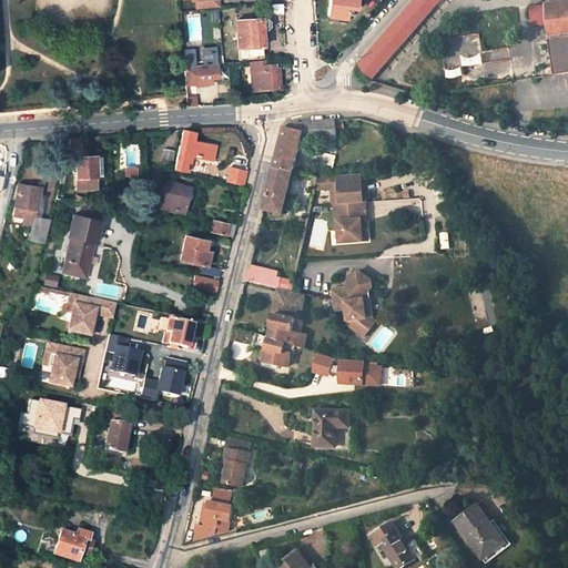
[(328,0),(327,18),(346,20),(348,9),(356,10),(357,0),(328,0)]
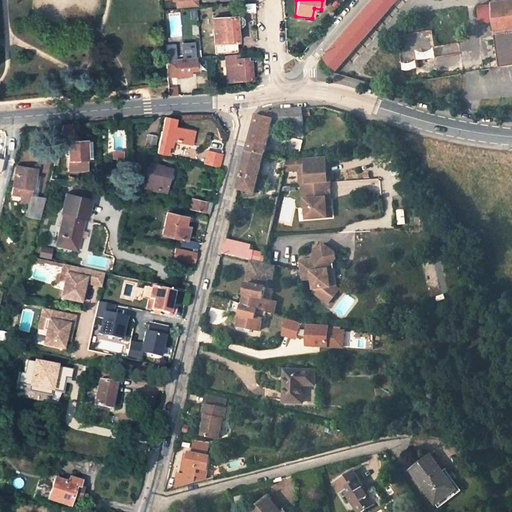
[(334,73),(397,0),(373,0),(322,58),(334,73)]
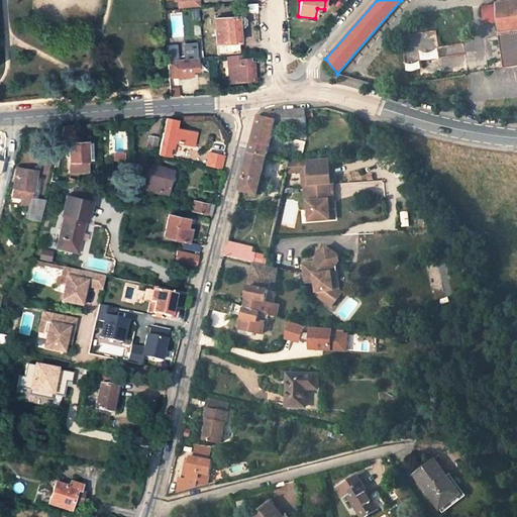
[(516,1),(496,4),(496,5),(499,22),(501,35),(499,35),(503,70),(516,68),(516,1)]
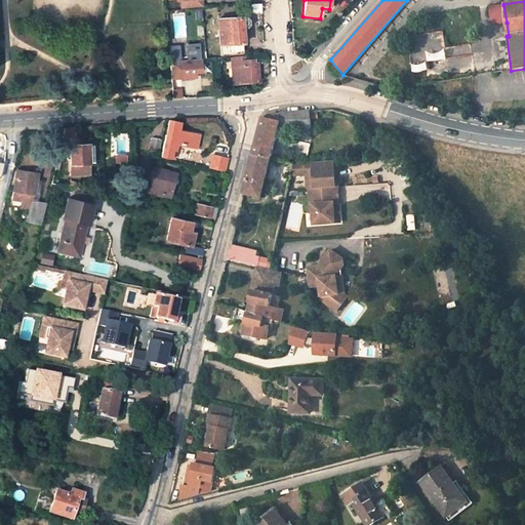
[(249,4),(250,14),(261,12),(260,3),(249,4)]
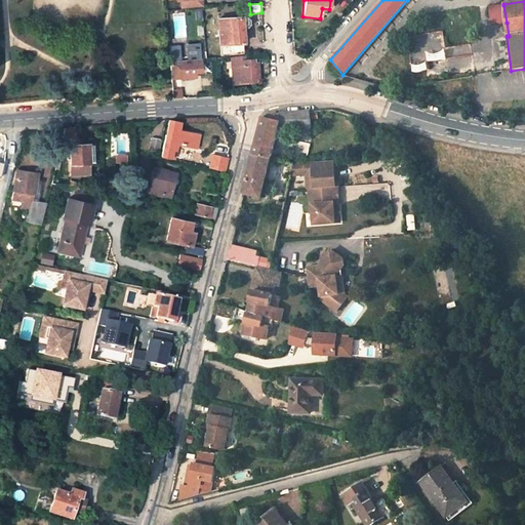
[(490,6),(492,25),(506,24),(507,23),(503,5),(503,4),(490,6)]
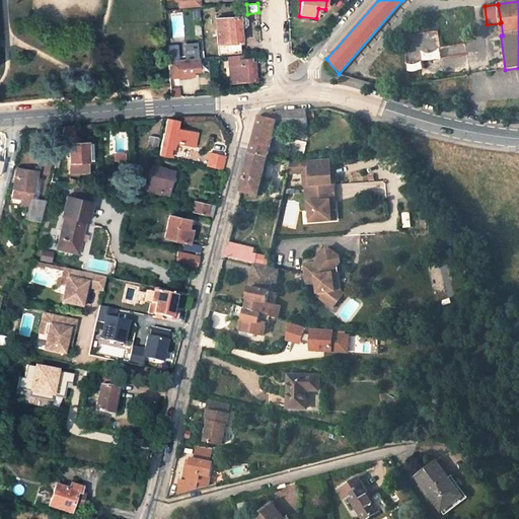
[(218,55),(241,52),(239,30),(239,26),(243,26),(246,23),(246,18),(244,17),(238,17),(238,16),(215,18),(218,55)]
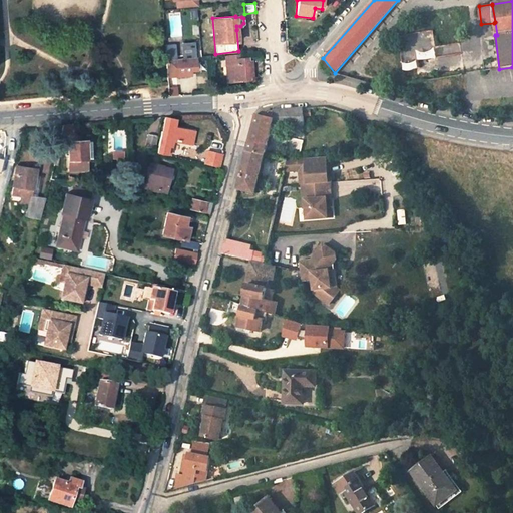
[(418,61),(462,54),(460,42),(437,46),(434,30),(398,36),(403,71),(420,68),(418,61)]
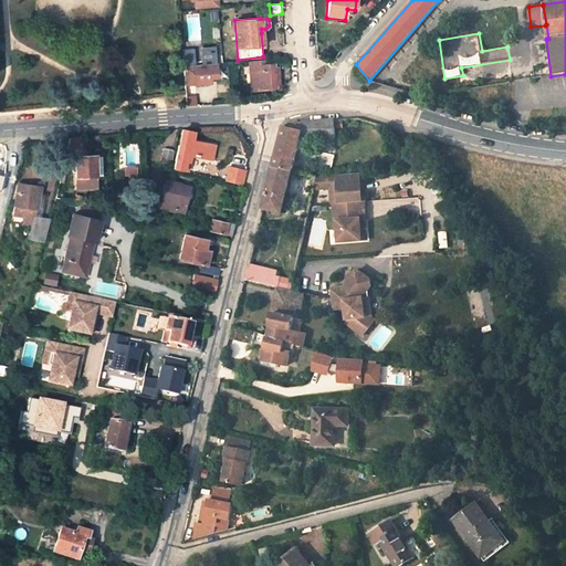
[(194,65),(192,51),(181,52),(182,66),(194,65)]
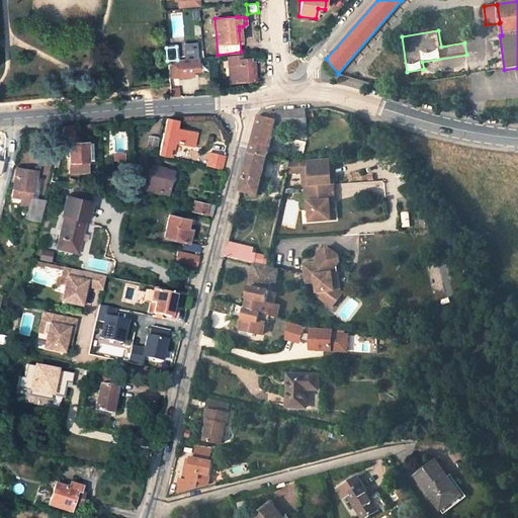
[(228,56),(230,83),(242,82),(253,81),(252,79),(252,62),(251,59),(240,60),(240,55),(228,56)]
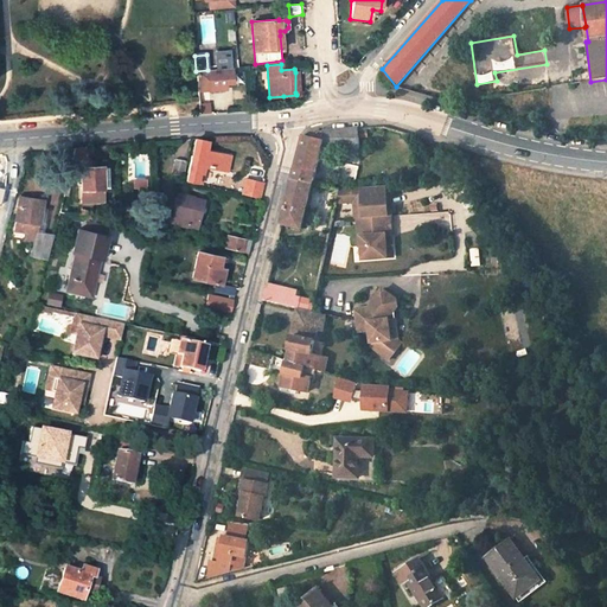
[(196,71),(197,91),(210,90),(225,89),(225,83),(232,83),(231,68),(208,70),(196,71)]
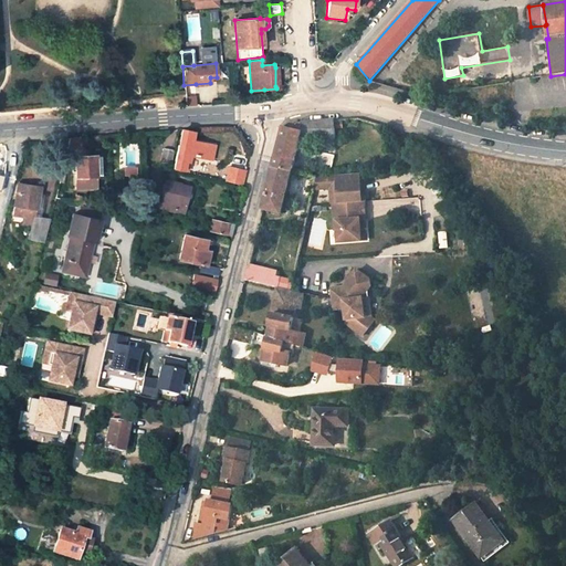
[(195,96),(185,97),(186,107),(196,106),(195,96)]
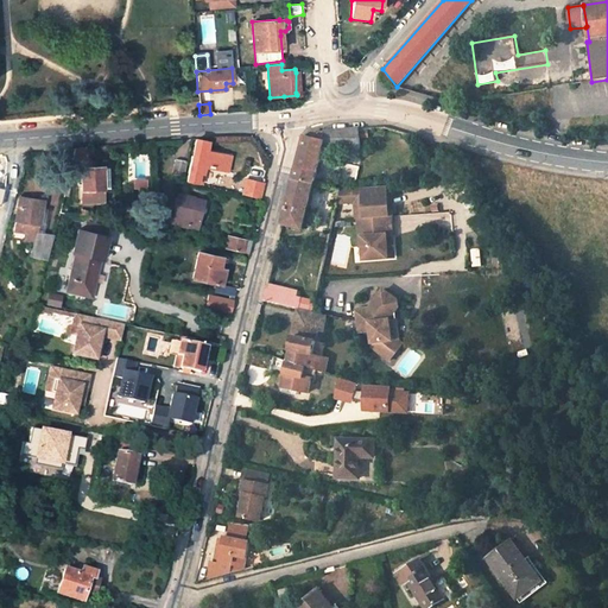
[(344,147),(360,149),(359,128),(344,130),(344,147)]
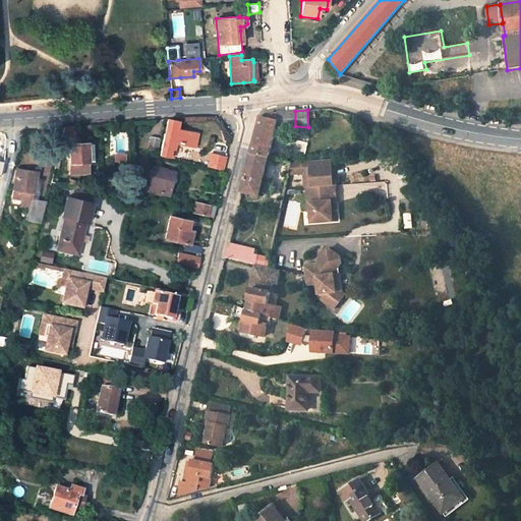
[(278,125),(295,126),(295,111),(284,112),(280,113),(278,125)]
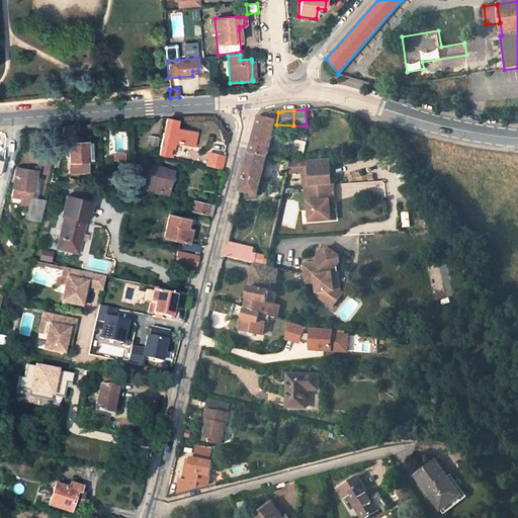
[(268,156),(276,124),(278,112),(271,112),(271,115),(265,113),(264,116),(260,115),(251,152),(268,156)]
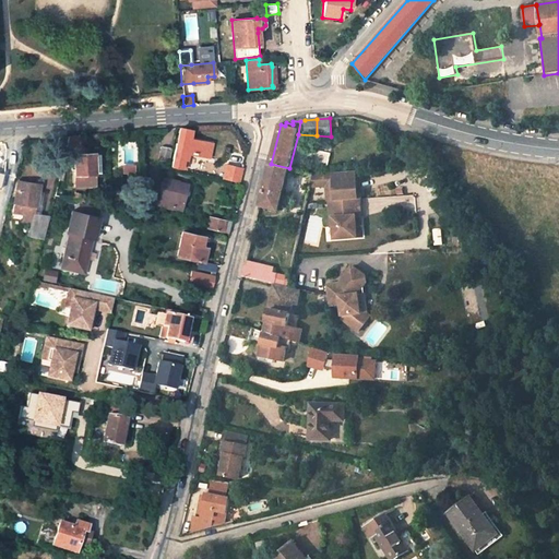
[(205,157),(207,144),(189,140),(191,131),(181,129),(177,146),(176,146),(171,167),(180,169),(183,153),(185,149),(192,150),(191,154),(205,157)]
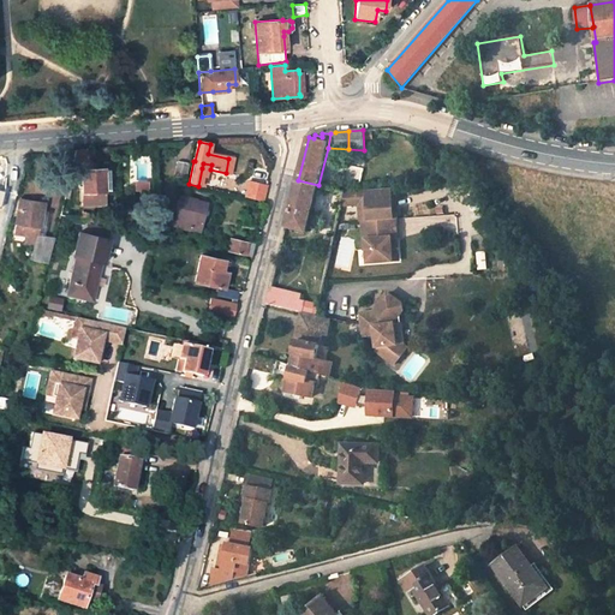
[(70,171),(82,171),(84,171),(90,149),(75,150),(70,171)]
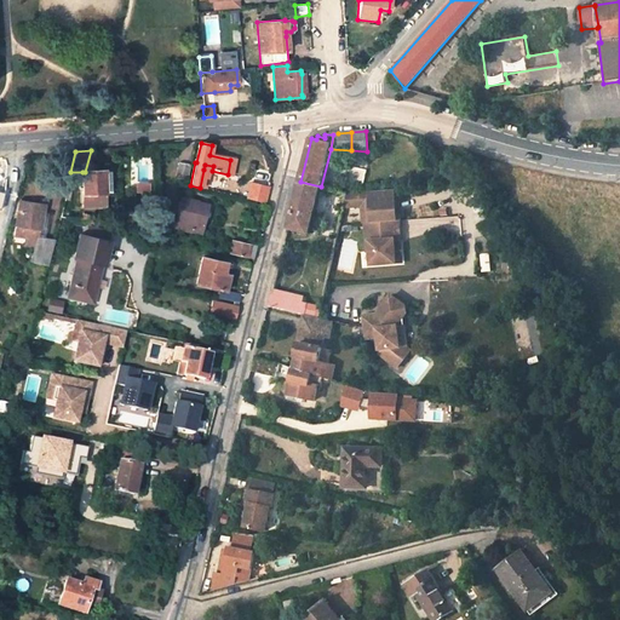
[(187,181),(189,165),(179,164),(177,179),(187,181)]
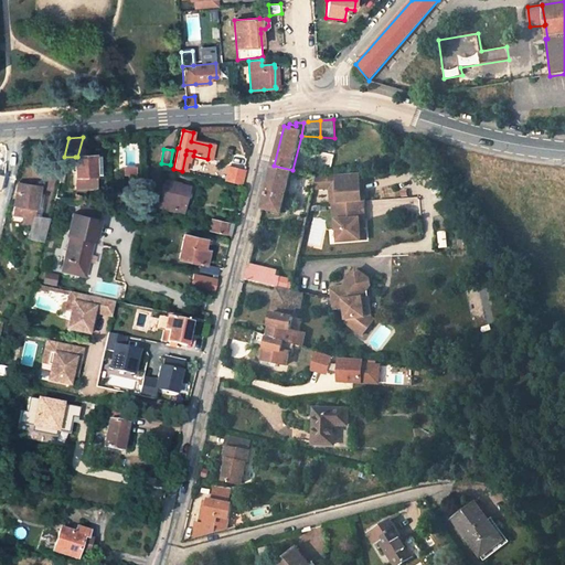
[(76,188),(96,188),(95,176),(100,176),(100,158),(95,158),(95,156),(77,157),(75,157),(76,188)]
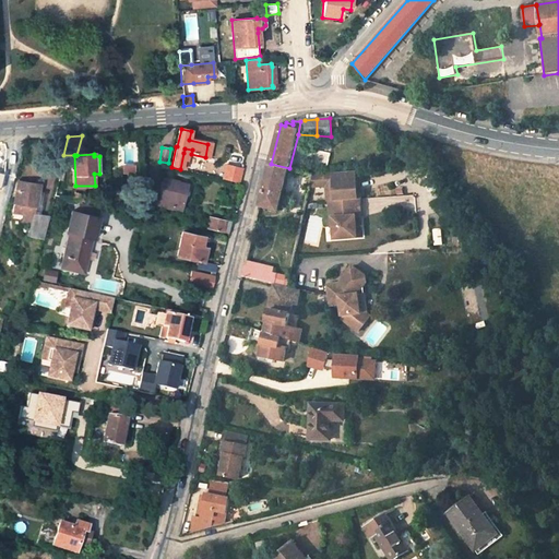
[(261,205),(280,210),(289,168),(271,164),(265,185),(261,205)]
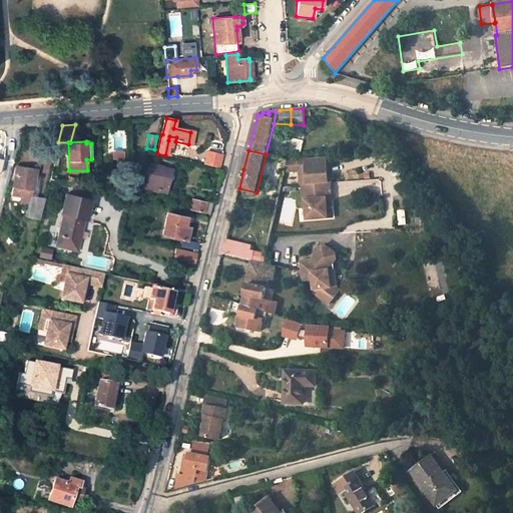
[(221,155),(212,153),(211,158),(207,157),(205,165),(218,168),(221,155)]
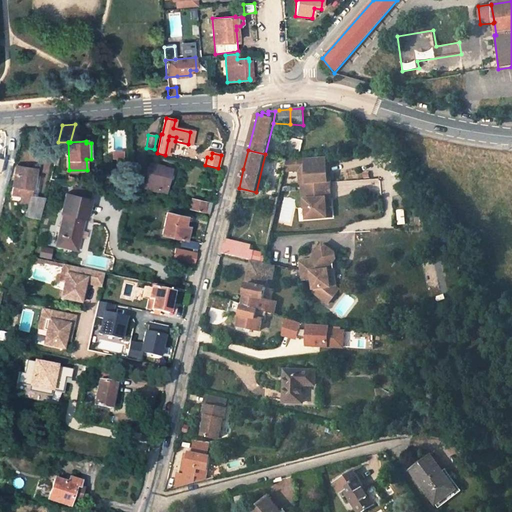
[(326,157),(286,160),(286,171),(299,169),(305,175),(306,183),(327,182),(326,157)]
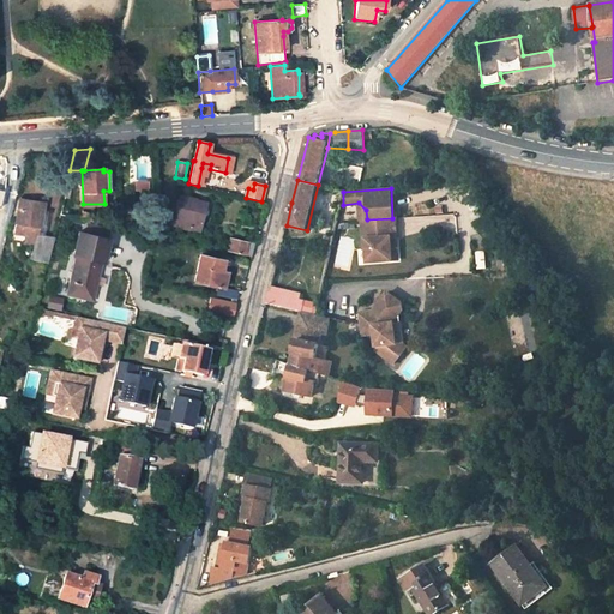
[(199,232),(206,203),(180,197),(173,226),(199,232)]
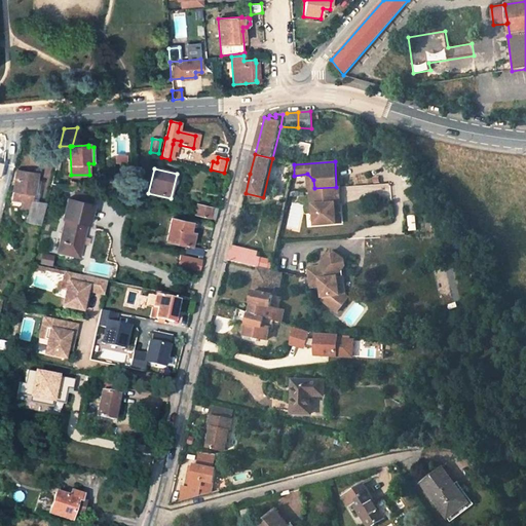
[(38,174),(17,171),(13,191),(23,192),(21,200),(20,208),(32,210),(34,202),(32,201),(34,195),(35,195),(36,183),(38,174)]
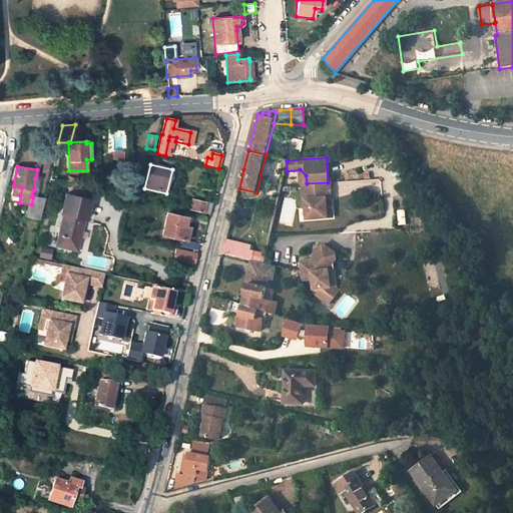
[(307,183),(302,184),(304,207),(306,207),(307,218),(327,216),(326,198),(331,197),(330,182),(328,182),(307,183)]
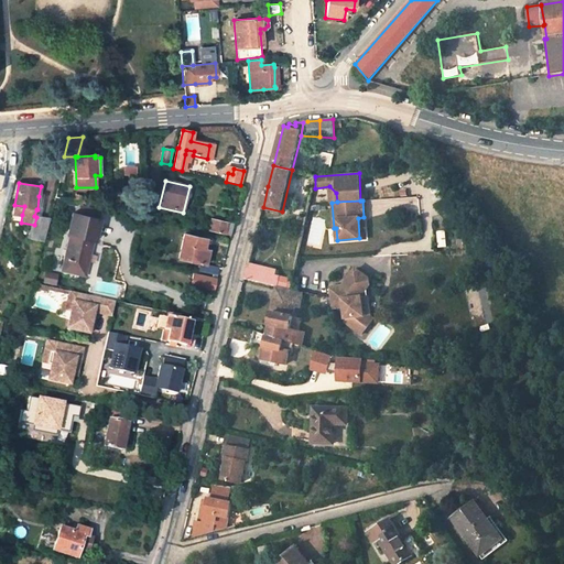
[(14,205),(13,214),(22,215),(24,206),(14,205)]
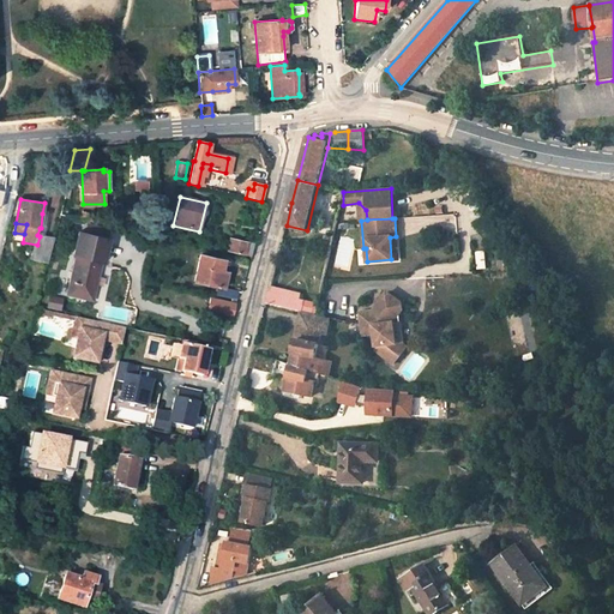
[(91,299),(100,262),(103,263),(108,239),(79,233),(73,256),(77,257),(68,294),(91,299)]
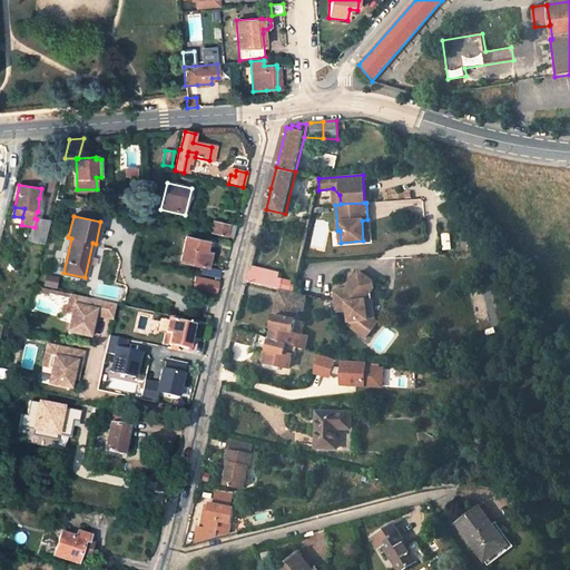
[(40,219),(37,219),(35,227),(30,242),(45,244),(50,220),(40,219)]
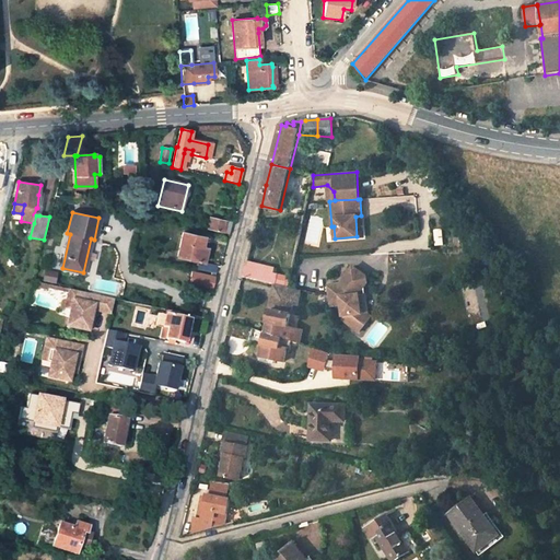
[(231,223),(211,219),(208,230),(229,234),(231,223)]
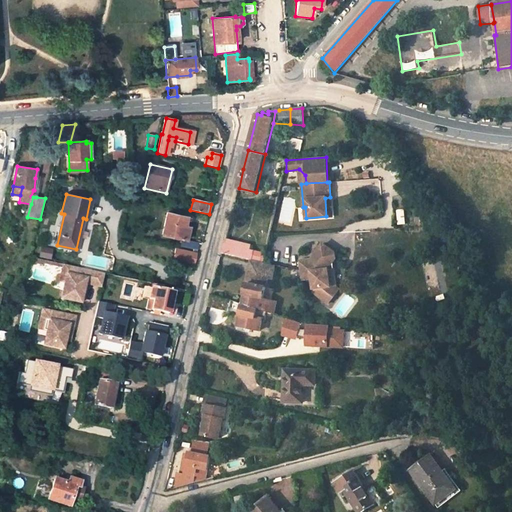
[(185,226),(187,217),(167,212),(162,234),(182,238),(185,226)]
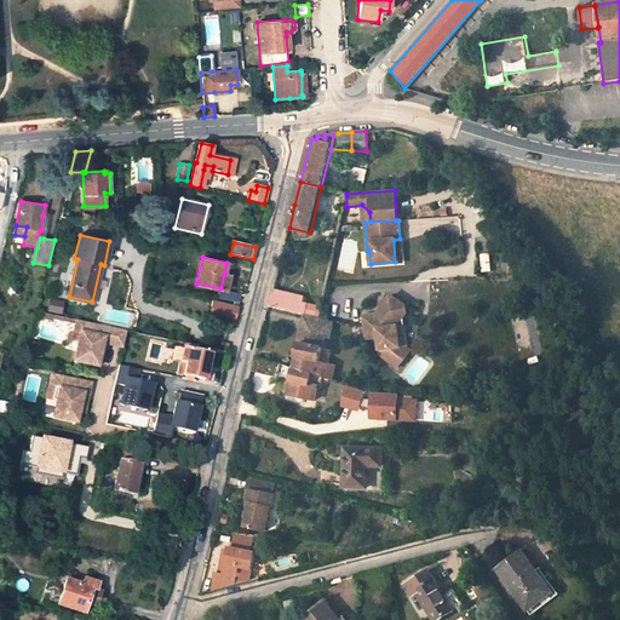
[(245,294),(229,292),(228,296),(219,293),(218,298),(239,303),(242,303),(245,294)]
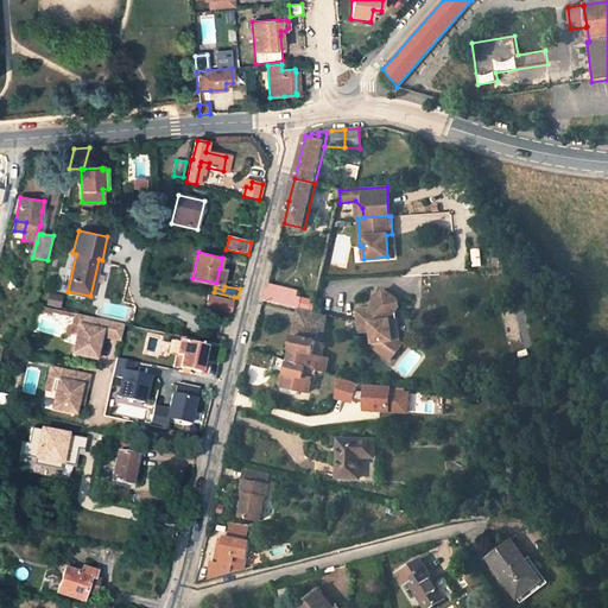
[(297,295),(280,290),(277,304),(293,308),(301,309),(302,299),(296,297),(297,295)]
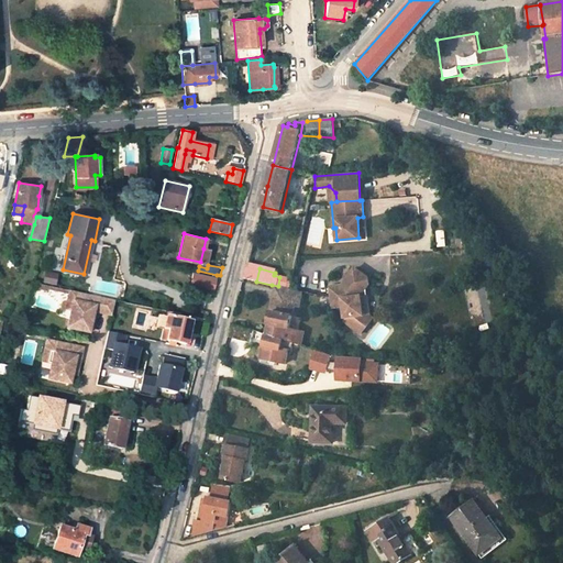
[(329,288),(330,298),(331,309),(343,307),(345,323),(361,335),(371,323),(364,318),(361,297),(366,289),(368,286),(367,279),(354,269),(345,283),(346,293),(342,293),(341,287),(329,288)]
